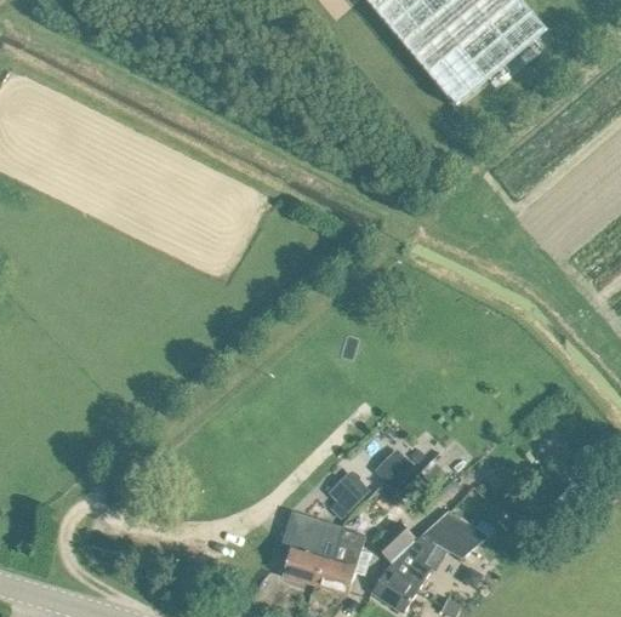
[(368,0),(455,104),(546,29),(522,0),(368,0)]
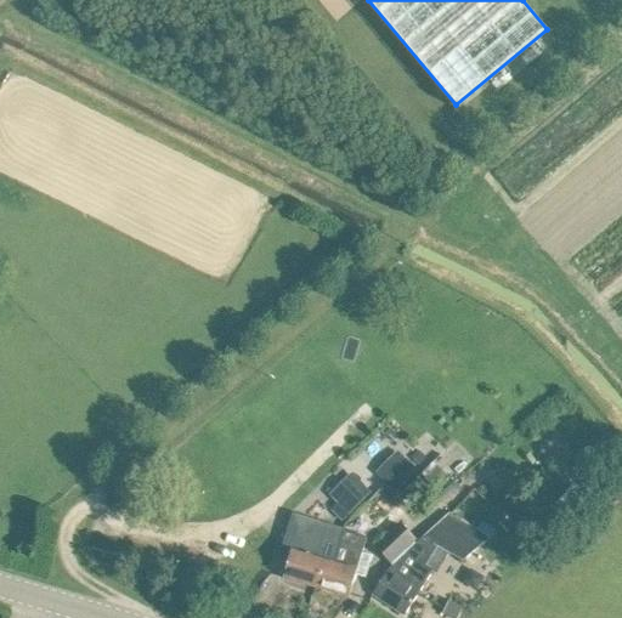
[(586,0),(595,11),(609,0),(586,0)]
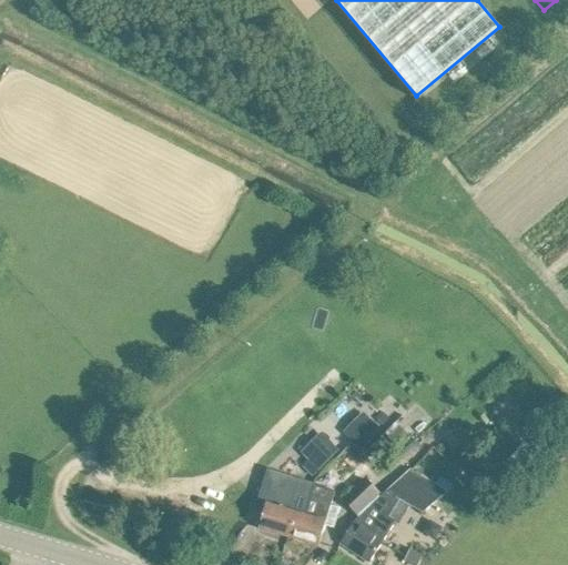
[(382,383),(399,370),(393,361),(375,374),(382,383)]
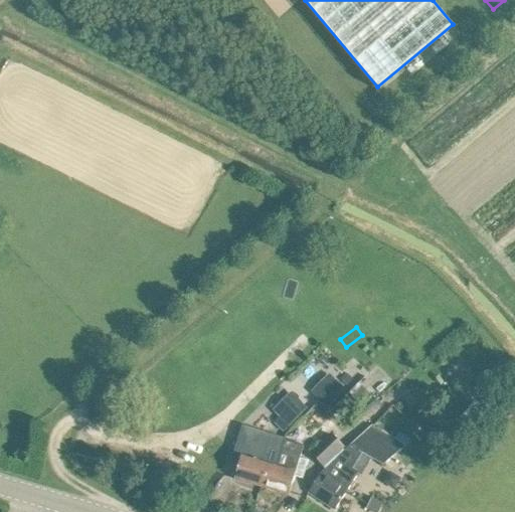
[(306,351),(318,359),(325,349),(313,340),(306,351)]
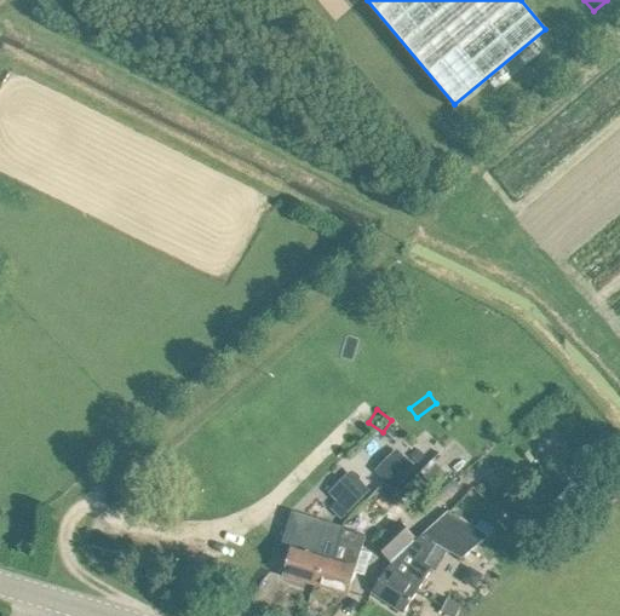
[(366,447),(344,471),(366,488),(386,464),(366,447)]
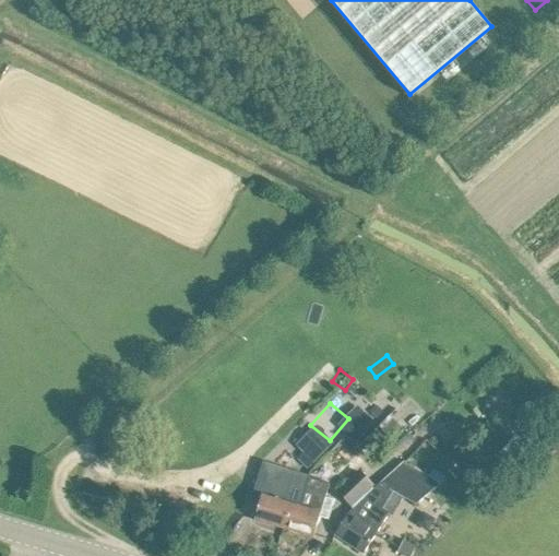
[(314,430),(311,422),(300,425),(298,418),(280,425),(285,441),(314,430)]
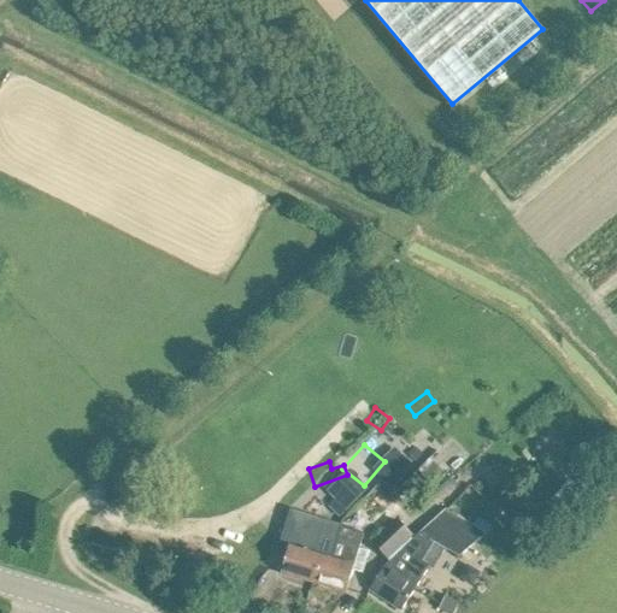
[(433,461),(422,471),(432,488),(445,475),(433,461)]
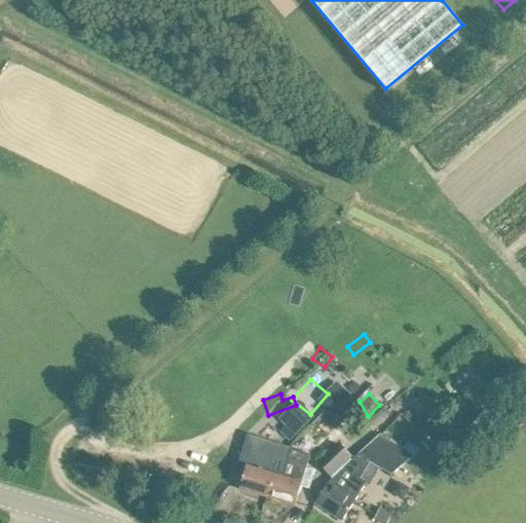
[(390,472),(405,457),(412,451),(396,441),(380,432),(327,482),(314,500),(341,519),(367,480),(361,477),(372,460),(390,472)]
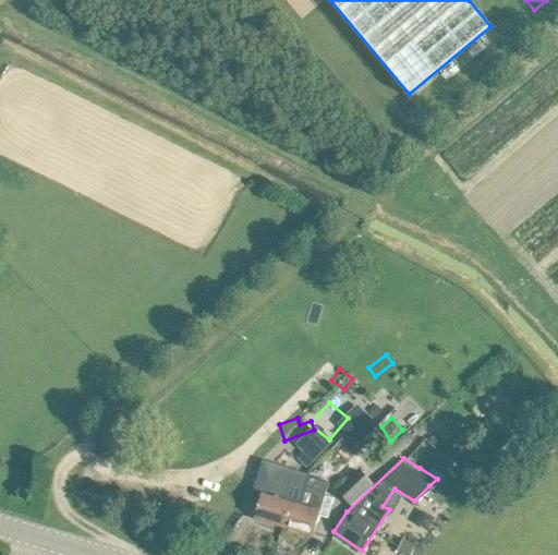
[(294,484),(298,471),(277,466),(273,478),(266,475),(259,496),(253,517),(282,526),(289,502),(298,504),(302,486),(294,484)]
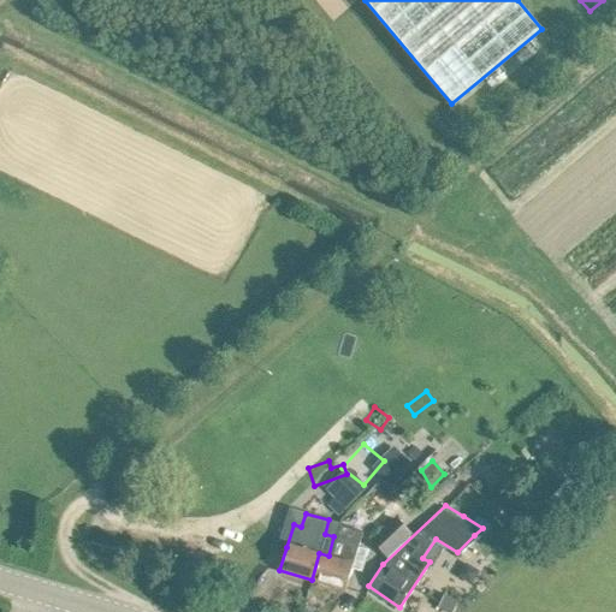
[(386,557),(394,548),(410,533),(394,516),(369,539),(386,557)]
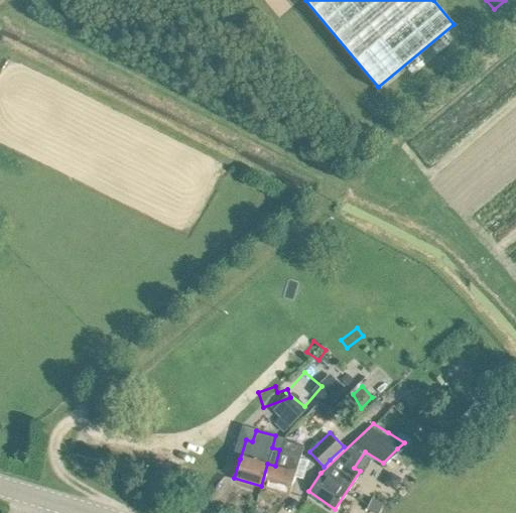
[(294,475),(303,444),(283,438),(279,450),(275,466),(267,464),(261,486),(288,495),(294,475)]
